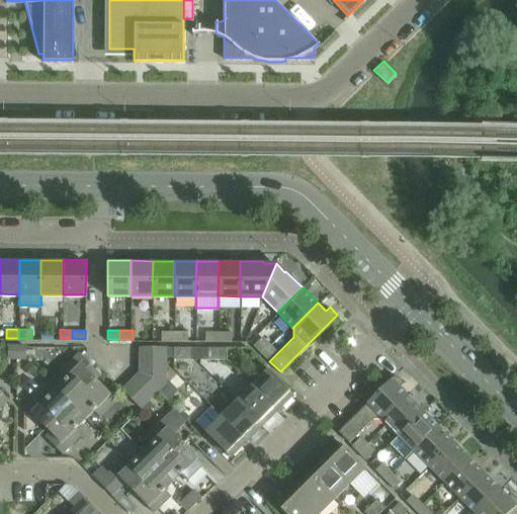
[(161,339),(174,339),(174,331),(161,330),(161,339)]
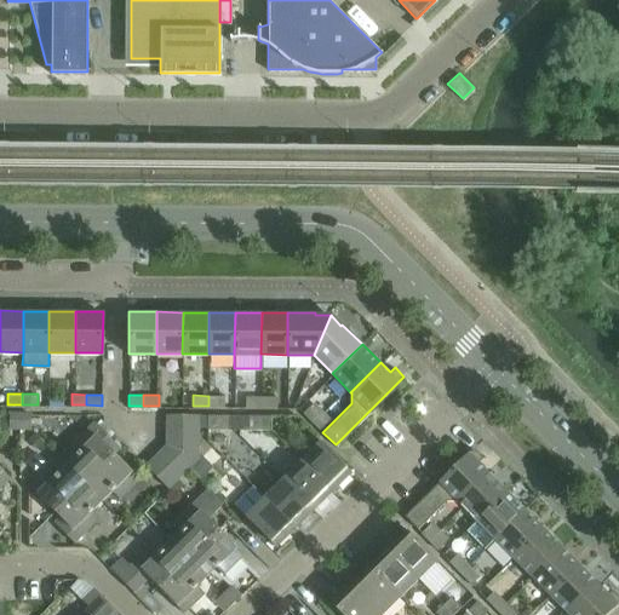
[(208,396),(208,406),(223,406),(223,396),(208,396)]
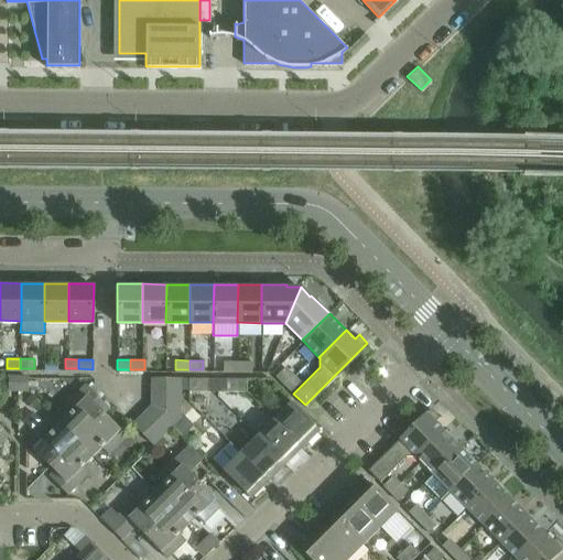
[(224,370),(237,370),(237,361),(224,361),(224,370)]
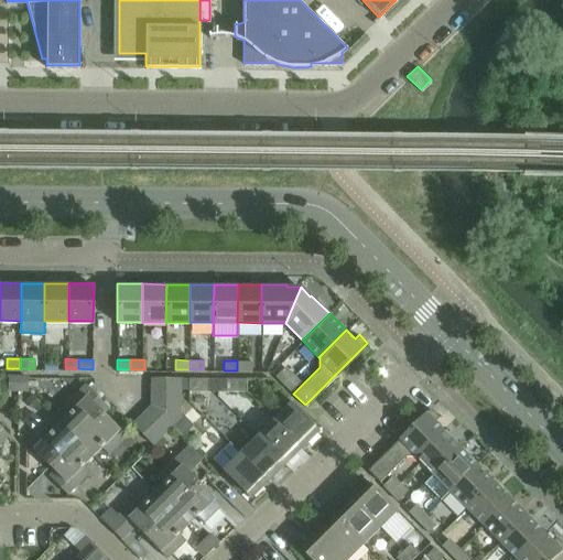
[(237,361),(237,370),(251,370),(251,361),(237,361)]
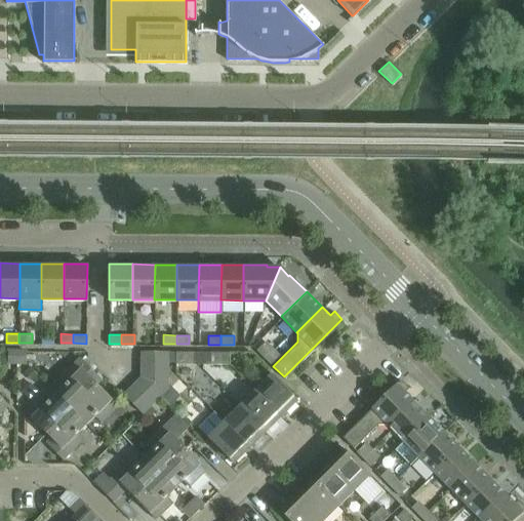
[(256,349),(264,356),(272,347),(266,341),(256,349)]
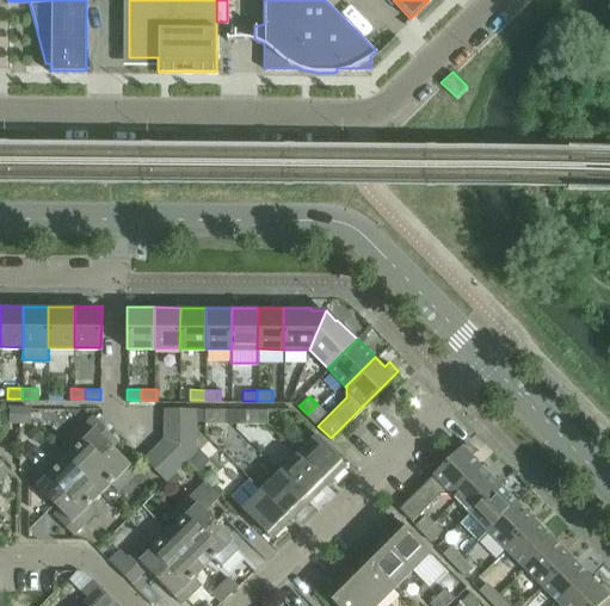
[(316,403),(307,414),(314,421),(325,412),(316,403)]
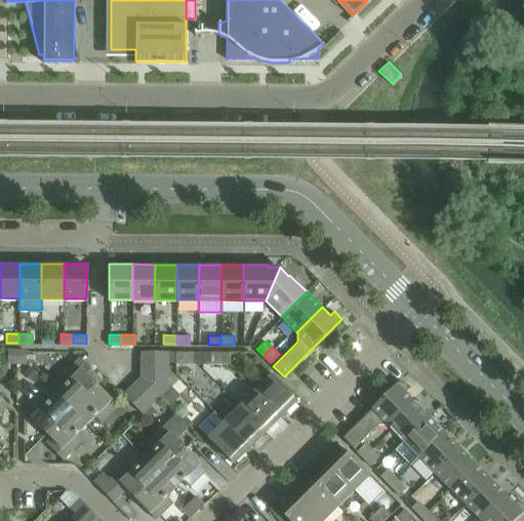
[(7,361),(16,361),(16,349),(7,349),(7,361)]
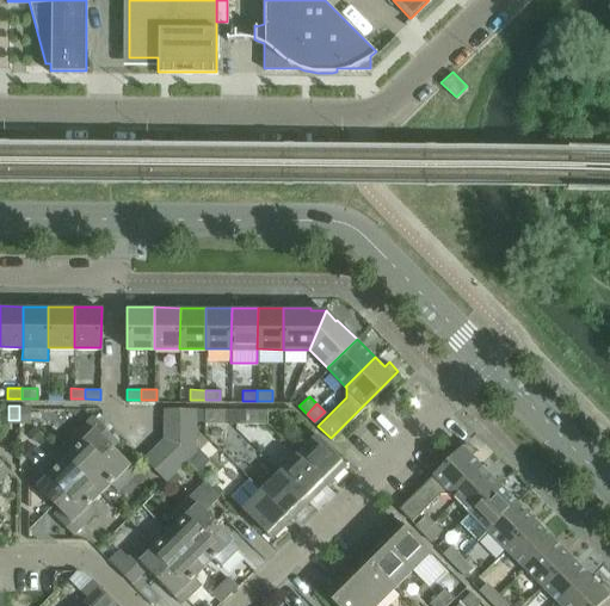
[(19,406),(19,420),(30,420),(30,406),(19,406)]
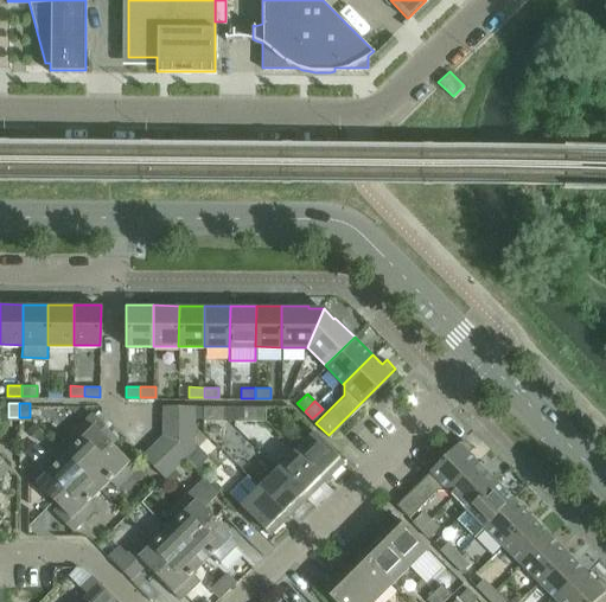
[(163,404),(163,420),(192,420),(192,404),(163,404)]
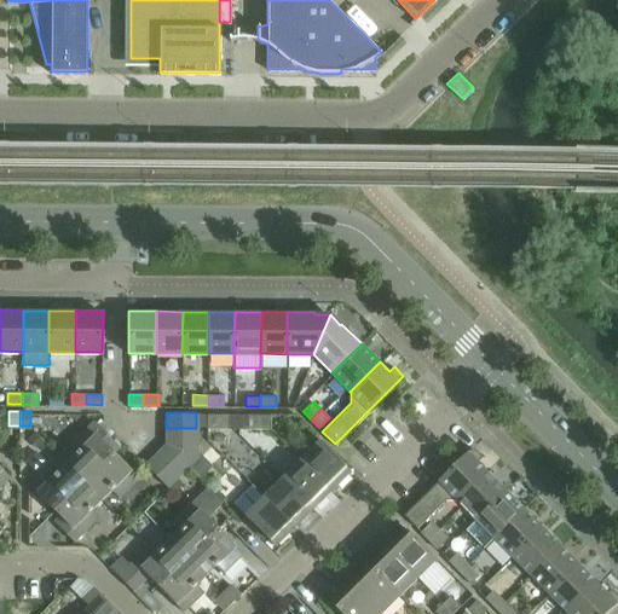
[(206,427),(218,427),(218,412),(207,412),(206,427)]
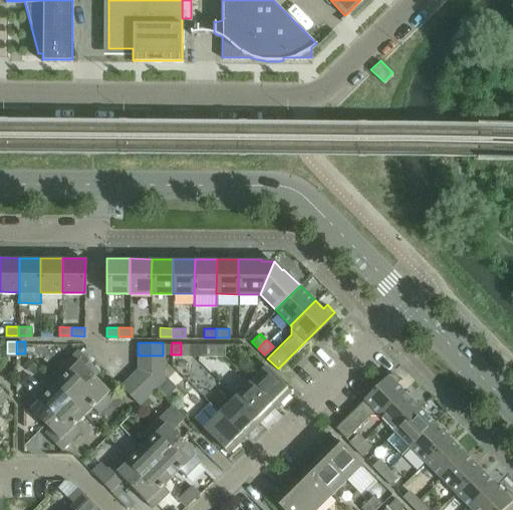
[(181,342),(181,354),(190,354),(190,343),(181,342)]
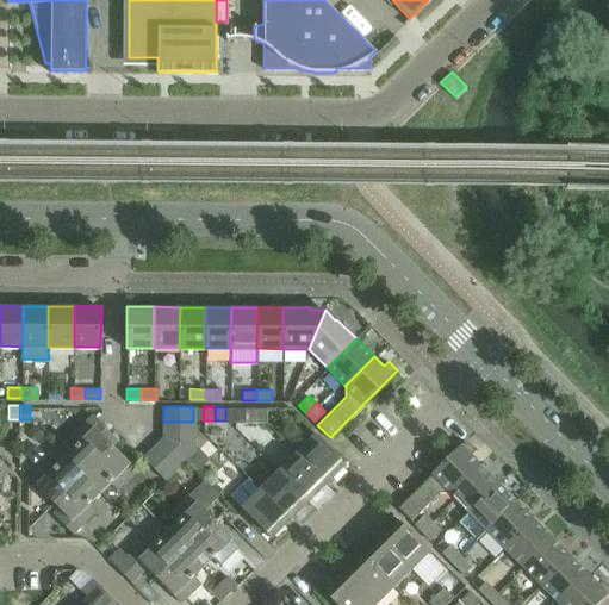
[(243,420),(255,420),(255,407),(244,407),(243,420)]
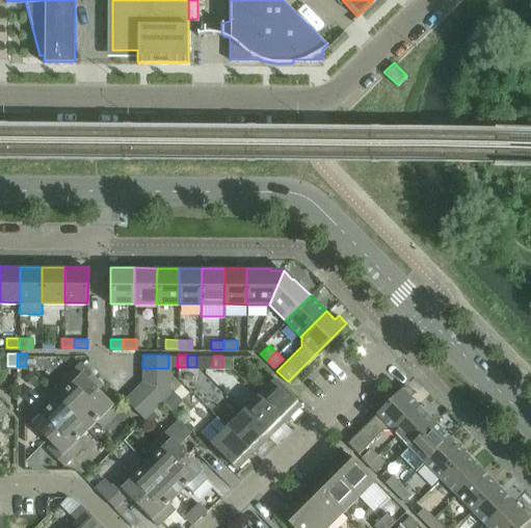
[(222,355),(222,367),(232,367),(232,355),(222,355)]
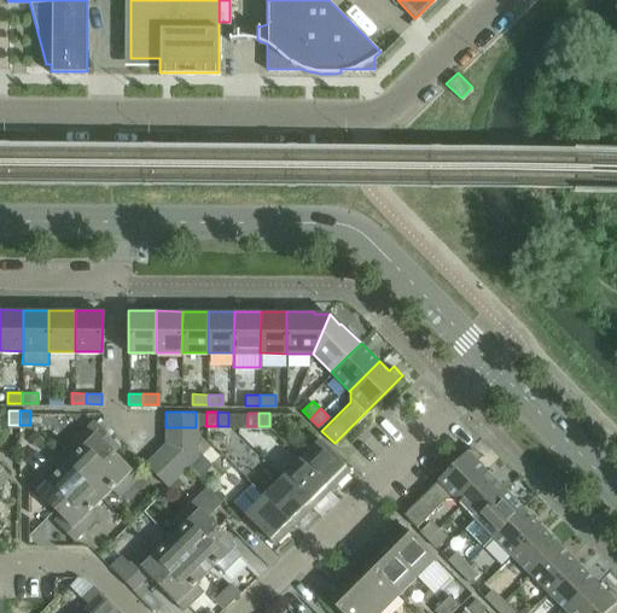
[(93,419),(58,454),(65,461),(83,479),(112,450),(118,444),(93,419)]
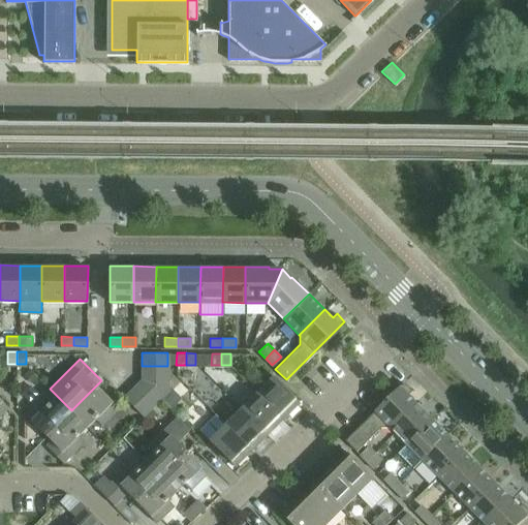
[(142,366),(142,378),(167,390),(167,366),(142,366)]
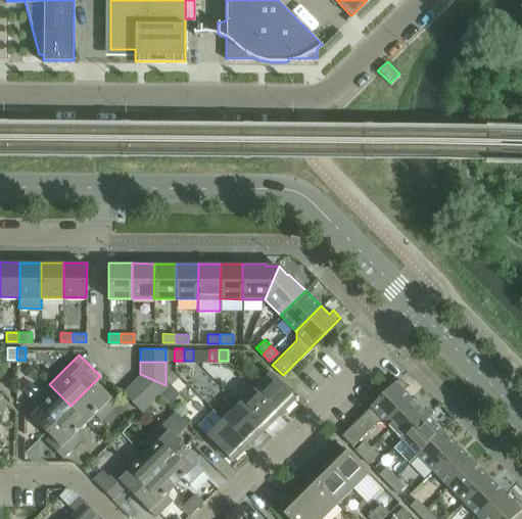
[(29,363),(24,368),(32,376),(37,371),(29,363)]
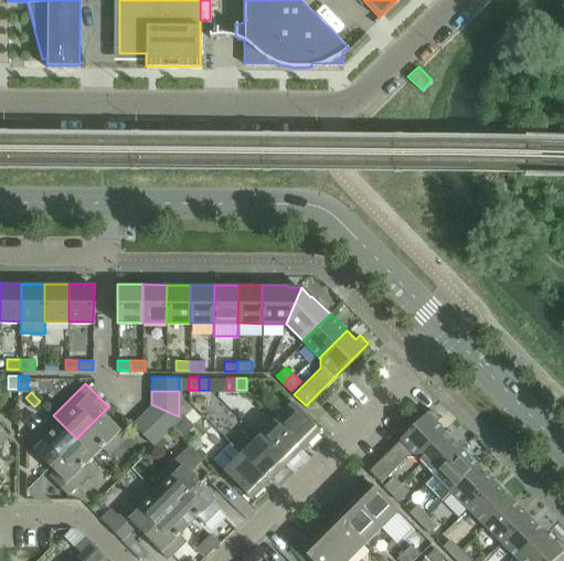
[(291,401),(275,419),(301,446),(319,429),(291,401)]
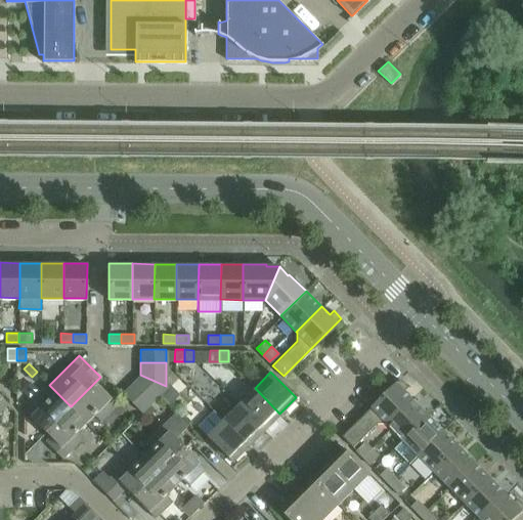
[(140,375),(132,384),(150,402),(166,386),(140,375)]
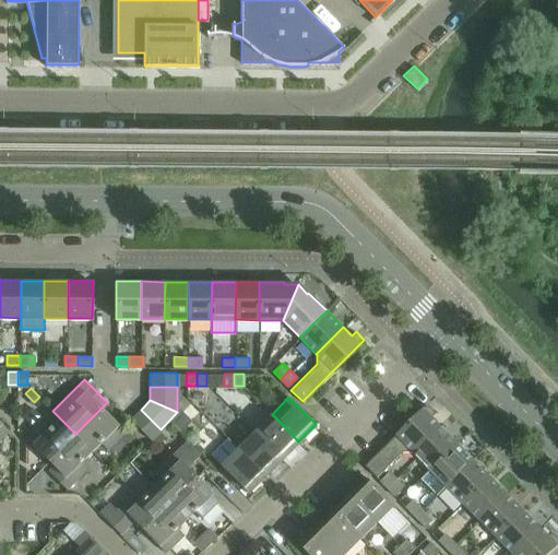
[(412,450),(412,451),(439,425),(430,416),(435,412),(426,403),(364,464),(376,476),(402,450),(412,450)]
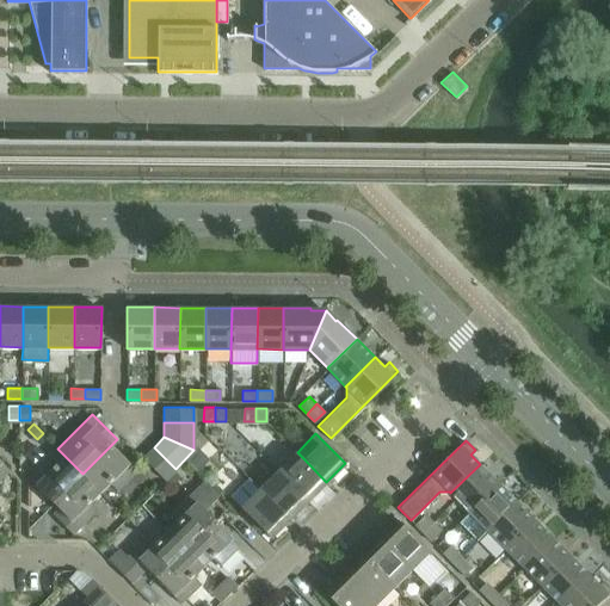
[(111,445),(82,474),(99,492),(109,482),(116,489),(136,470),(111,445)]
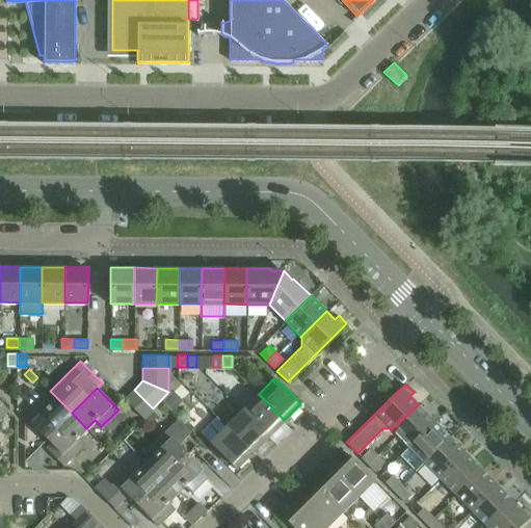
[(153,408),(134,390),(125,398),(143,417),(153,408)]
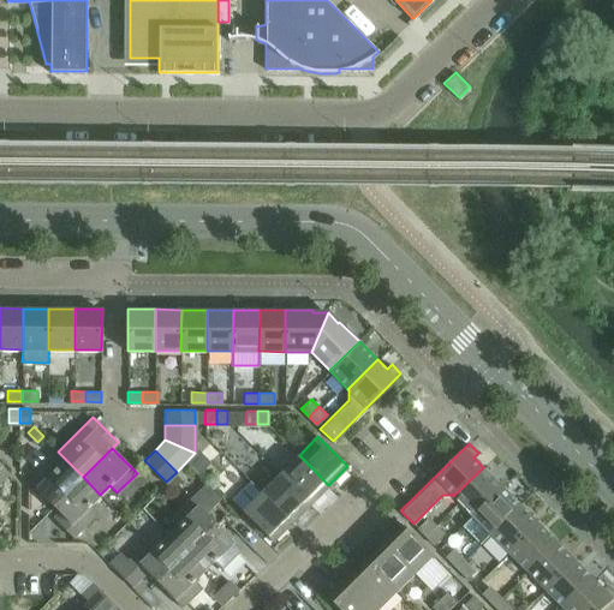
[(299,455),(280,473),(310,503),(328,485),(299,455)]
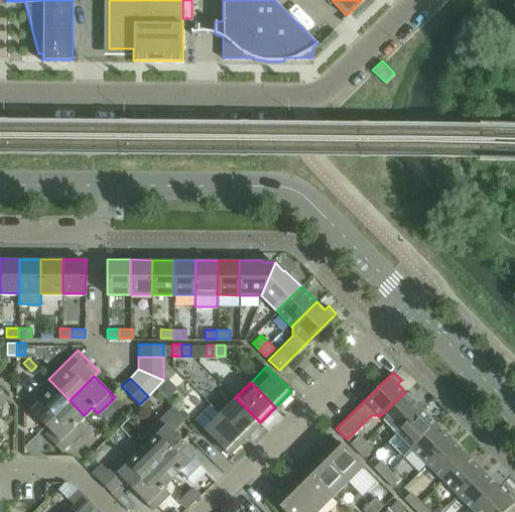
[(24,403),(44,424),(70,400),(54,385),(47,393),(41,387),(24,403)]
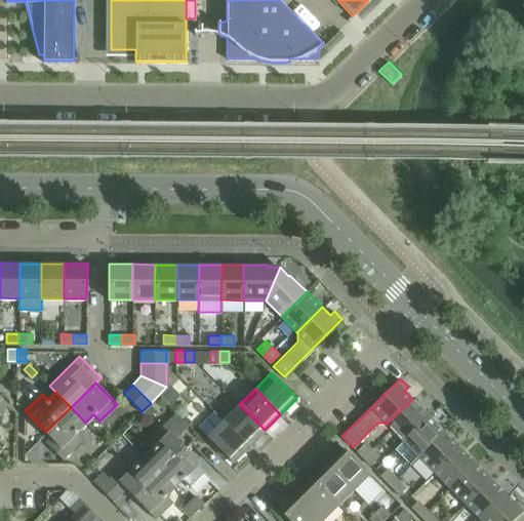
[(412,399),(387,424),(402,439),(428,414),(412,399)]
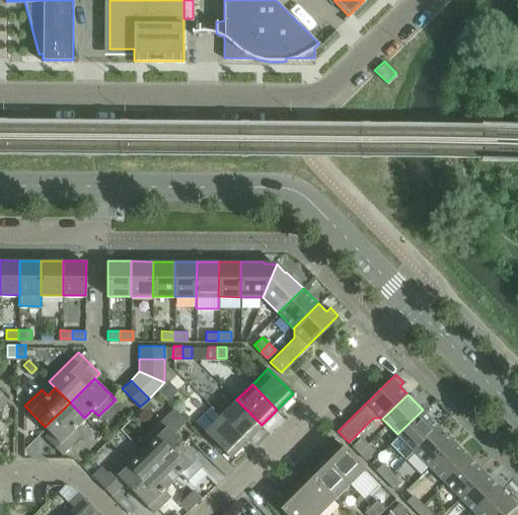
[(236,399),(221,415),(245,440),(262,425),(236,399)]
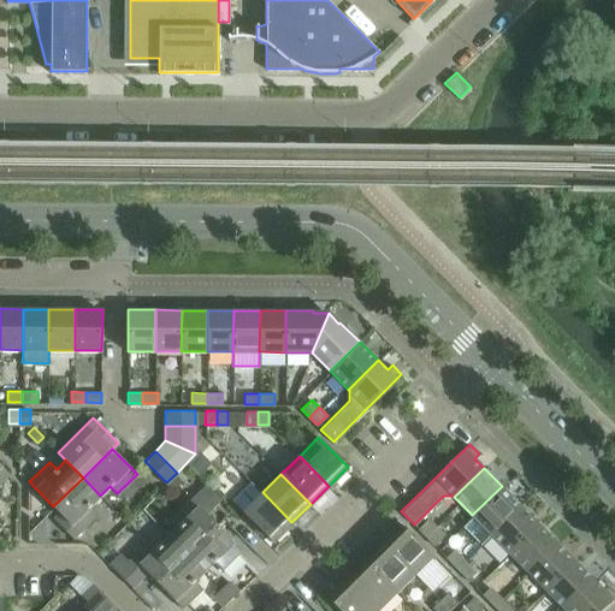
[(83,478),(53,506),(64,517),(58,522),(72,537),(99,512),(90,505),(100,496),(83,478)]
